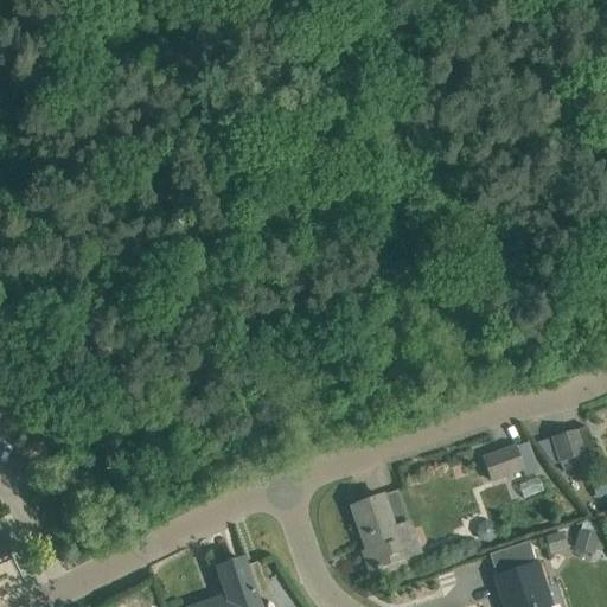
[(595,453),(587,428),(550,439),(558,465),(595,453)]
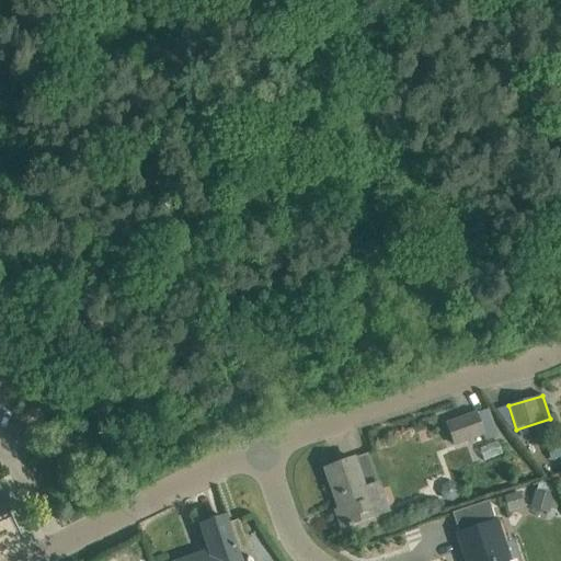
[(485,410),(446,425),(454,445),(482,435),(485,443),(496,439),(485,410)]
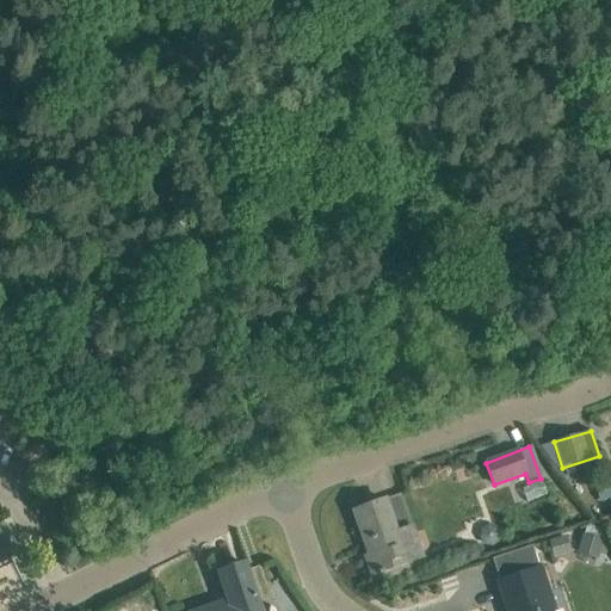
[(610,498),(610,480),(593,486),(599,503),(610,498)]
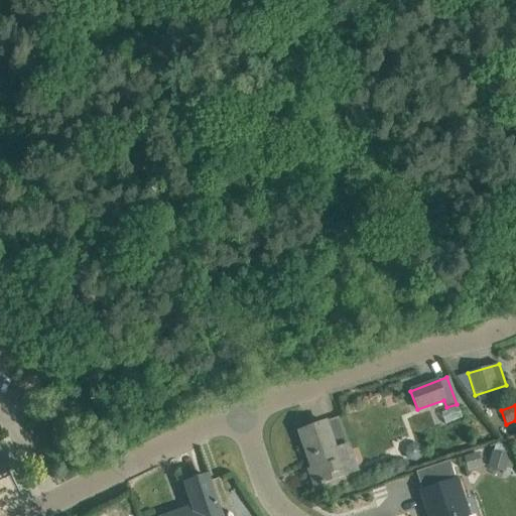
[(339,416),(324,422),(299,431),(312,469),(308,470),(314,487),(358,471),(349,442),(339,416)]
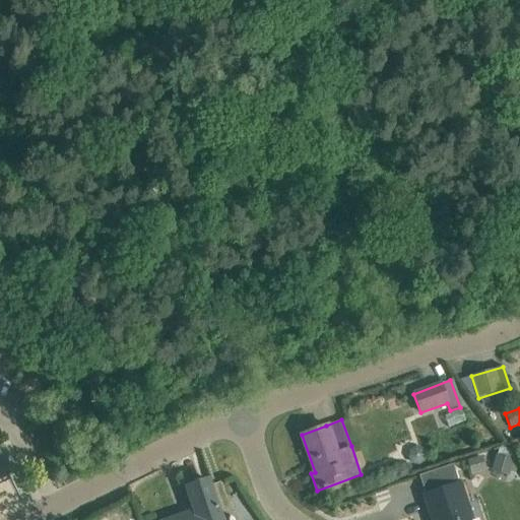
[(414,448),(408,452),(407,459),(411,464),(418,465),(424,461),(425,455),(420,449),(414,448)]
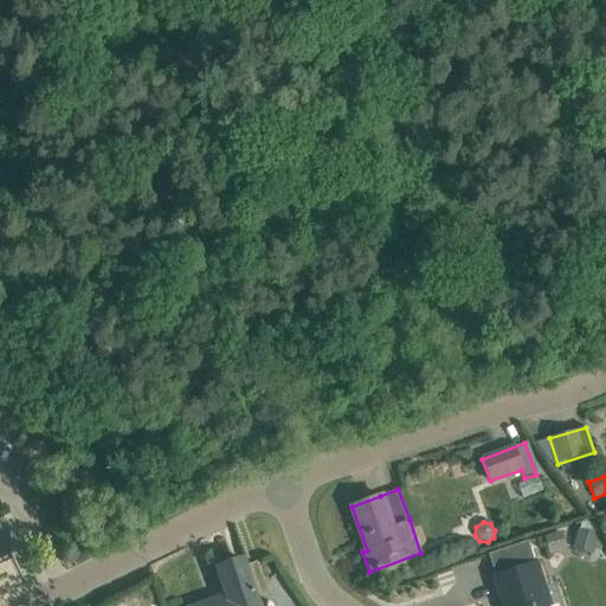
[(599,530),(580,526),(574,545),(594,549),(599,530)]
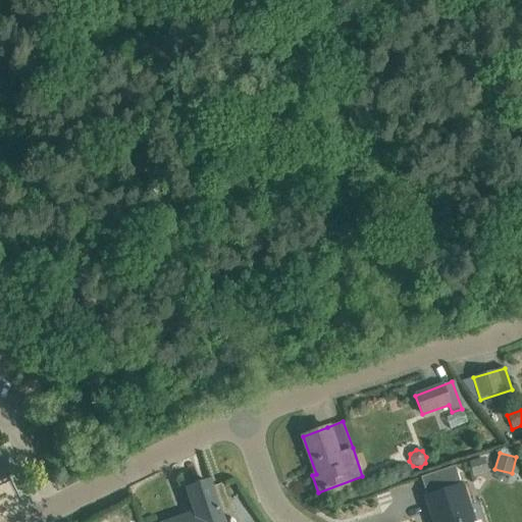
[(0,481),(9,476),(0,457),(0,481)]
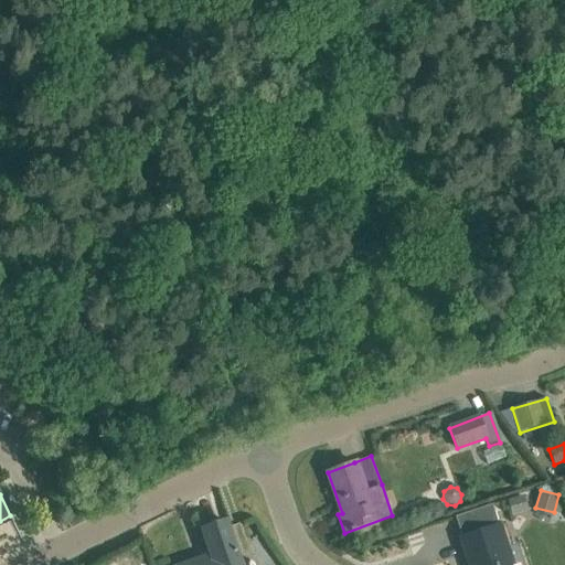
[(470,564),(508,564),(513,564),(500,525),(499,526),(491,504),(455,516),(462,537),(461,539),(470,564)]
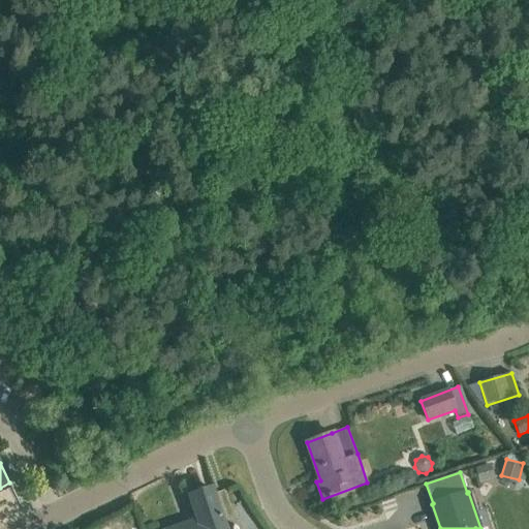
[(197,521),(174,528),(225,528),(211,489),(189,496),(197,521)]
